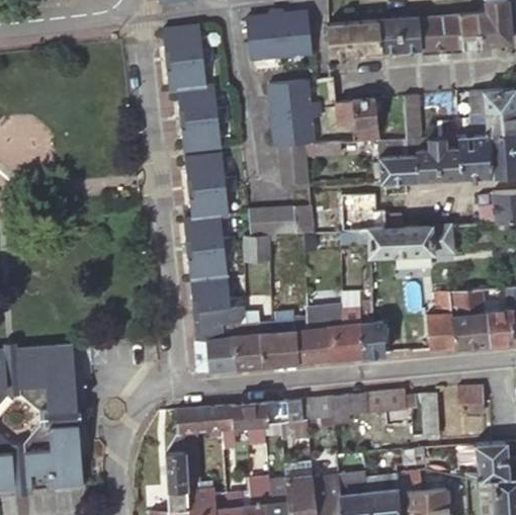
[(510,19),(507,0),(486,0),(488,11),(477,12),(478,23),(510,19)]
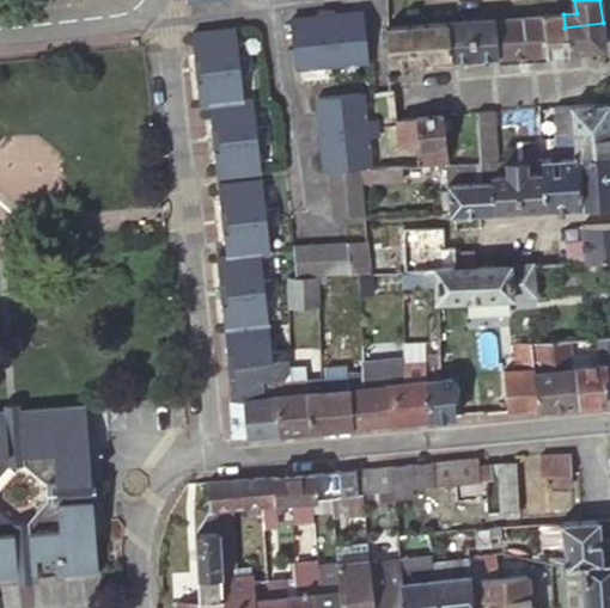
[(565,28),(563,14),(544,17),(549,55),(567,53),(565,28)]
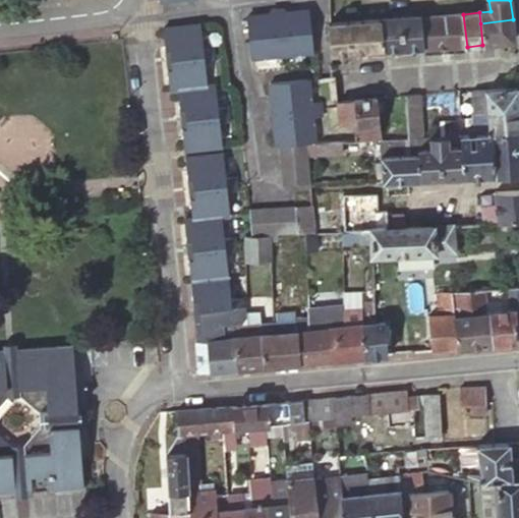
[(310,14),(293,16),(294,26),(287,29),(285,17),(285,13),(278,14),(283,59),(314,55),(310,14)]
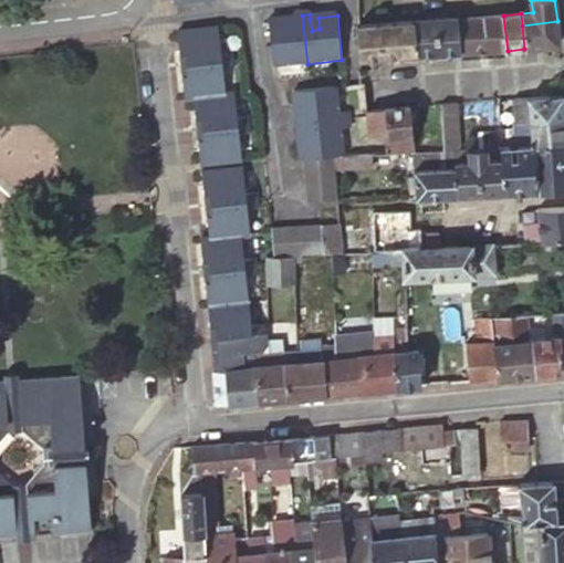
[(294,17),(295,21),(296,32),(289,33),(286,22),(268,24),(272,69),(307,64),(302,16),(294,17)]
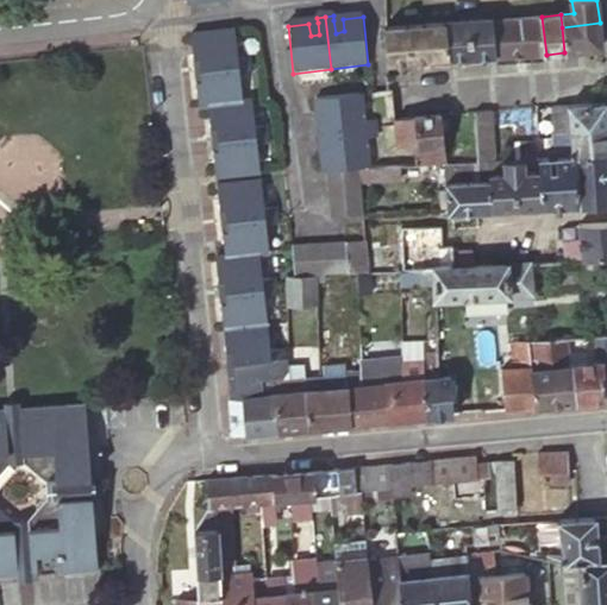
[(546,55),(542,17),(525,19),(518,19),(509,20),(499,20),(494,21),(498,58),(524,56),(538,56),(546,55)]
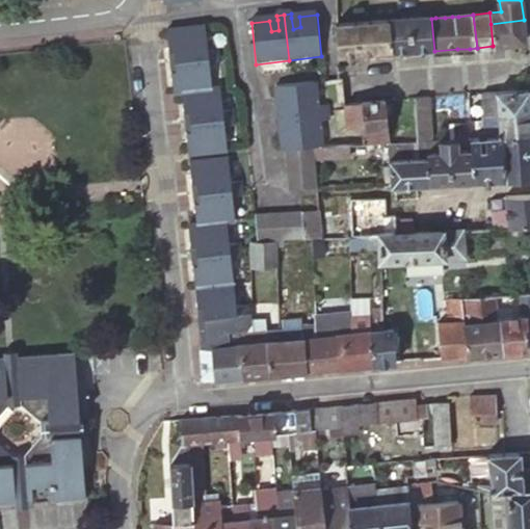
[(299,17),(291,18),(293,29),(300,27),(299,17)]
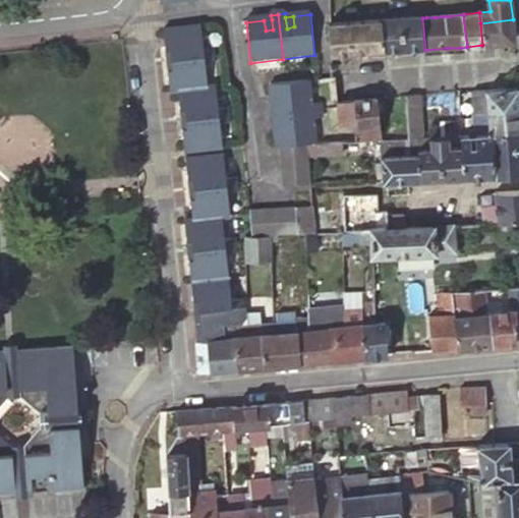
[(425,50),(422,18),(401,19),(404,51),(425,50)]
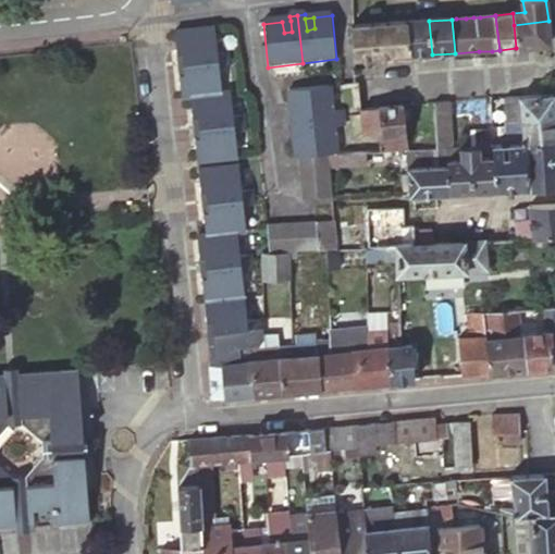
[(291,21),(282,22),(284,33),(292,32),(291,21)]
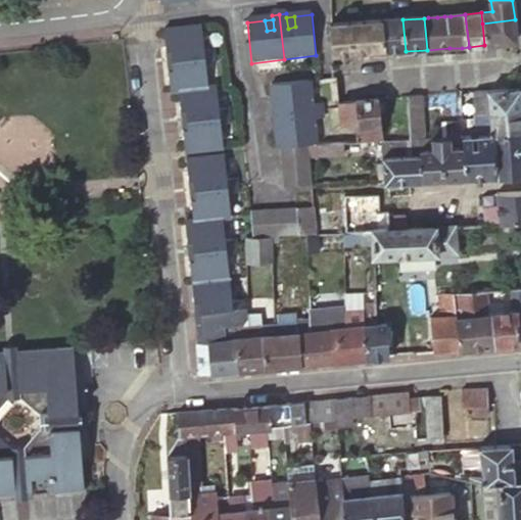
[(387,52),(406,51),(403,19),(384,20),(387,52)]
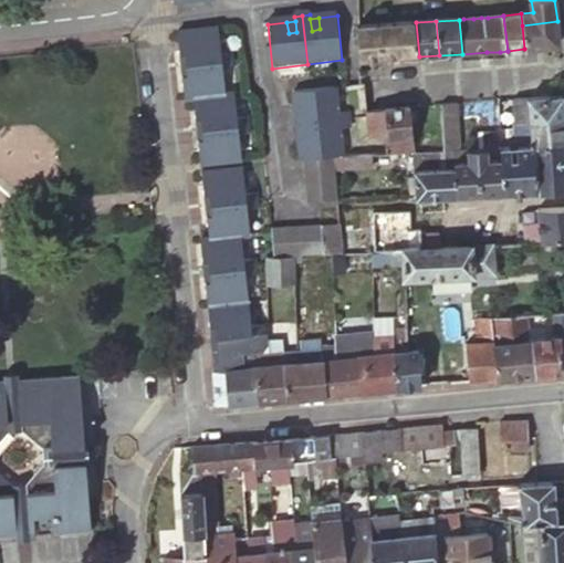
[(522,25),(524,49),(560,45),(557,21),(522,25)]
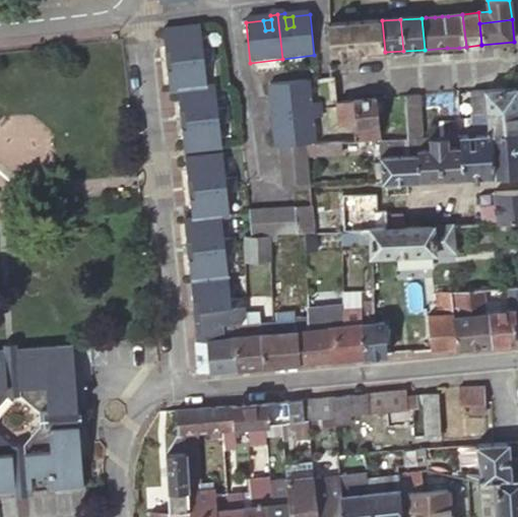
[(385,52),(382,20),(348,22),(351,54),(385,52)]
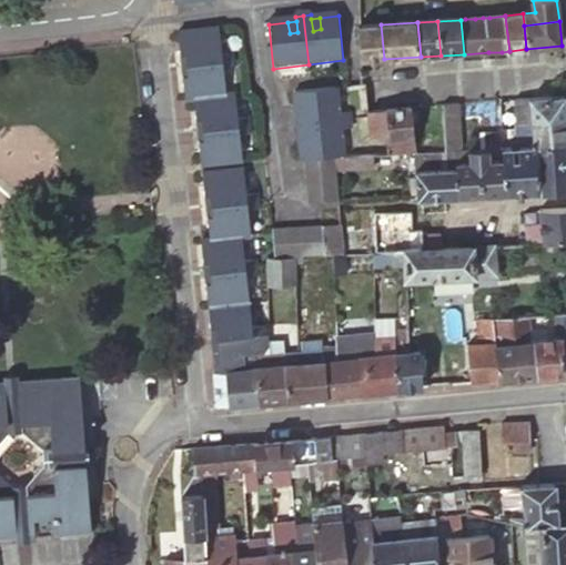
[(363,61),(384,59),(381,24),(362,26),(360,27),(363,61)]
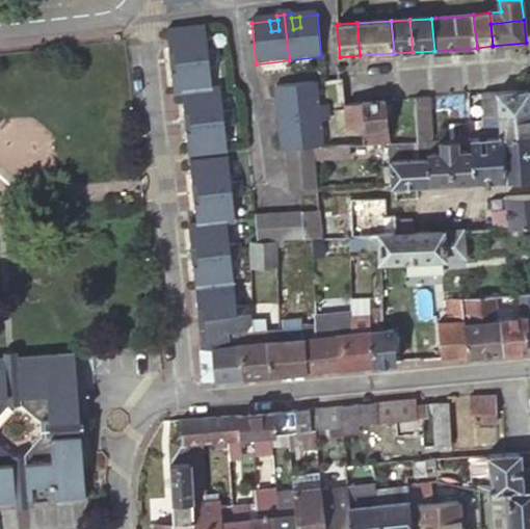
[(205,27),(166,32),(168,55),(174,55),(175,63),(218,57),(217,50),(208,51),(205,27)]
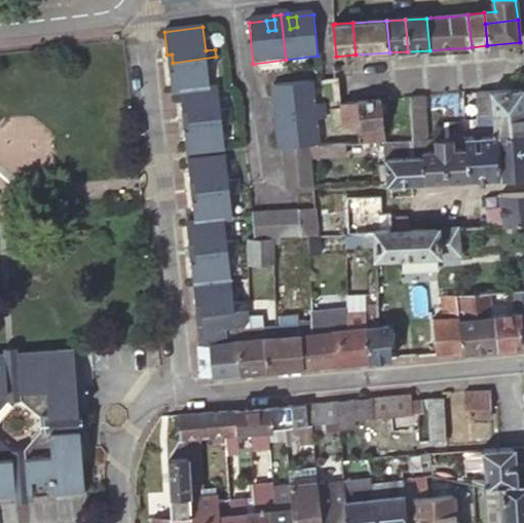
[(217,65),(216,57),(173,63),(174,71),(169,72),(170,82),(209,81),(207,66),(217,65)]
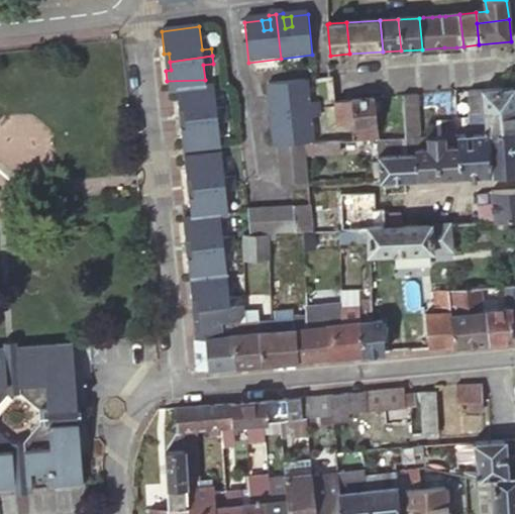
[(309,81),(272,86),(274,107),(279,106),(280,114),(322,110),(322,102),(312,103),(309,81)]
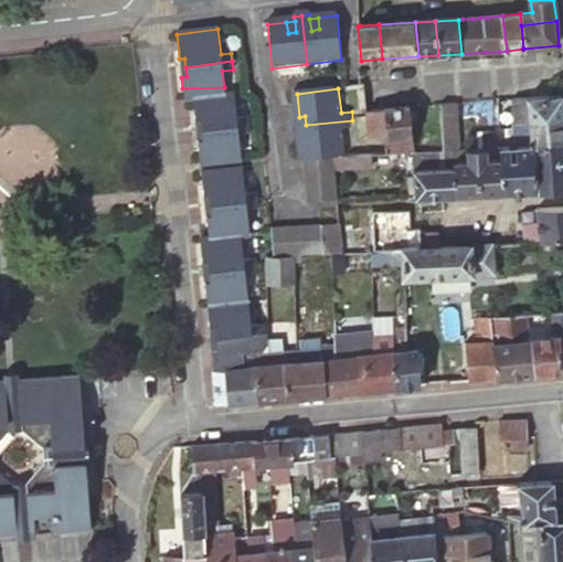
[(194,124),(201,124),(202,133),(248,127),(247,118),(236,120),(233,95),(225,95),(192,101),(194,124)]
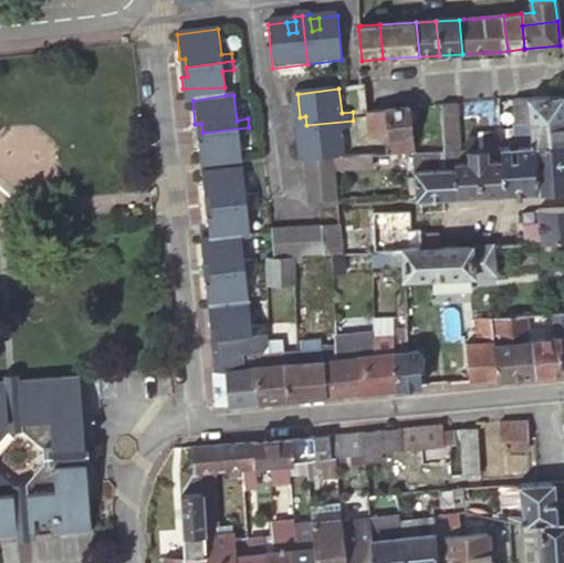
[(563,95),(530,98),(515,100),(518,124),(520,124),(563,120),(563,95)]
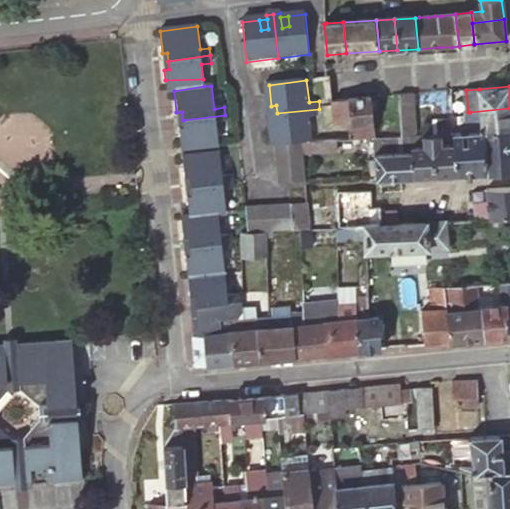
[(389,95),(389,97),(391,126),(401,126),(401,124),(400,96),(400,94),(389,95)]
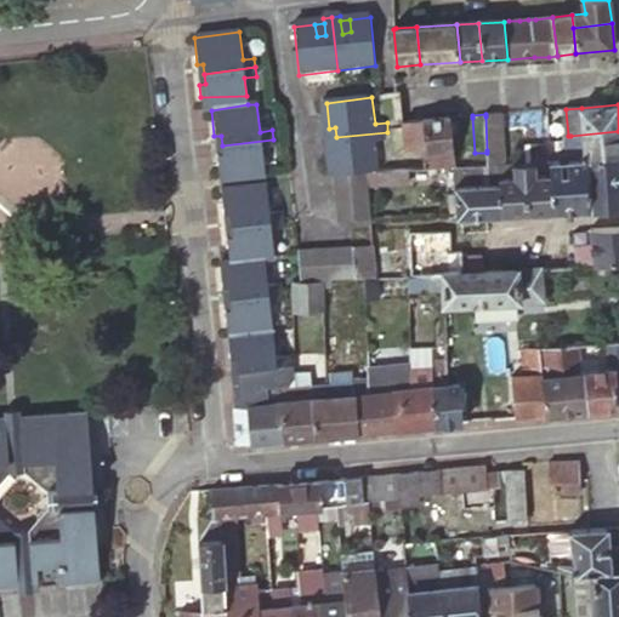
[(505,149),(503,115),(486,116),(487,150),(505,149)]
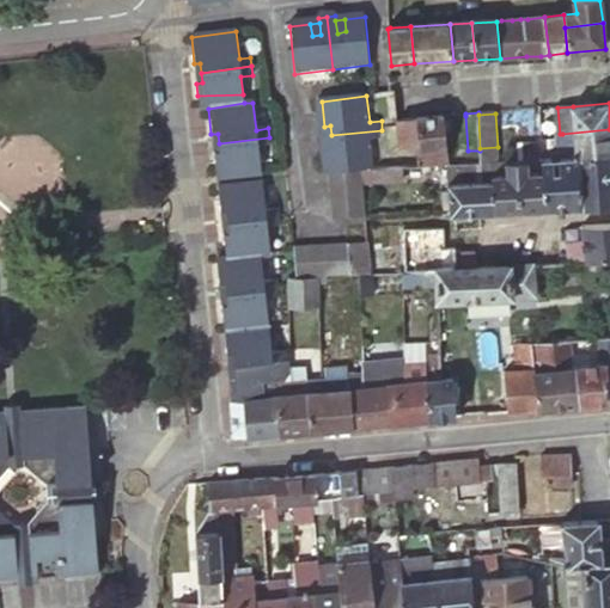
[(422,165),(447,163),(450,163),(449,153),(446,117),(401,122),(403,147),(403,149),(421,147),(422,165)]
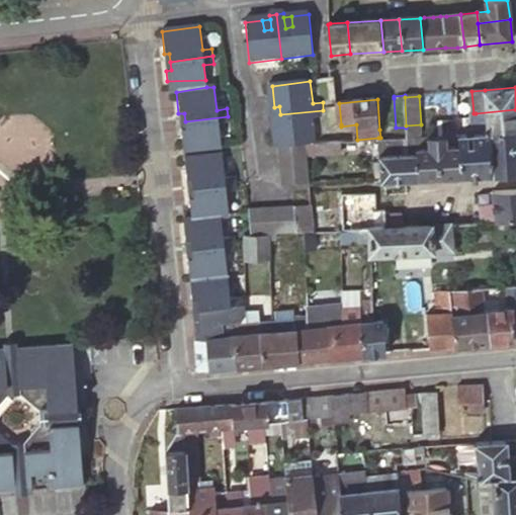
[(488,136),(515,133),(515,109),(476,113),(477,116),(477,119),(474,120),(475,136),(488,136)]
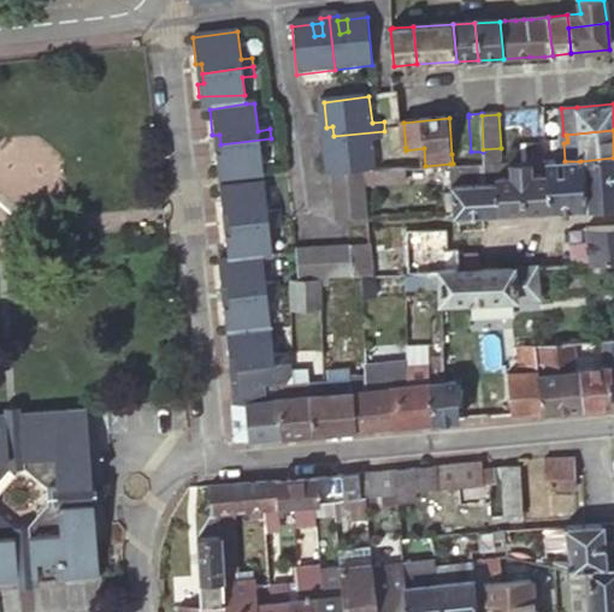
[(384,131),(334,136),(335,147),(329,147),(331,174),(335,173),(365,171),(366,171),(377,171),(373,142),(385,141),(384,131)]
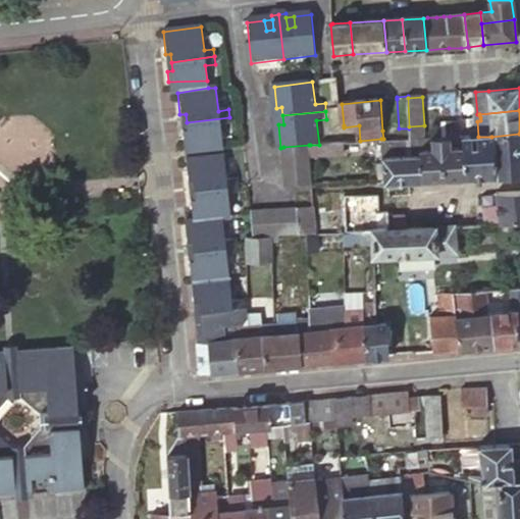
[(230,125),(229,117),(187,122),(188,131),(182,132),(185,153),(222,148),(220,126),(230,125)]
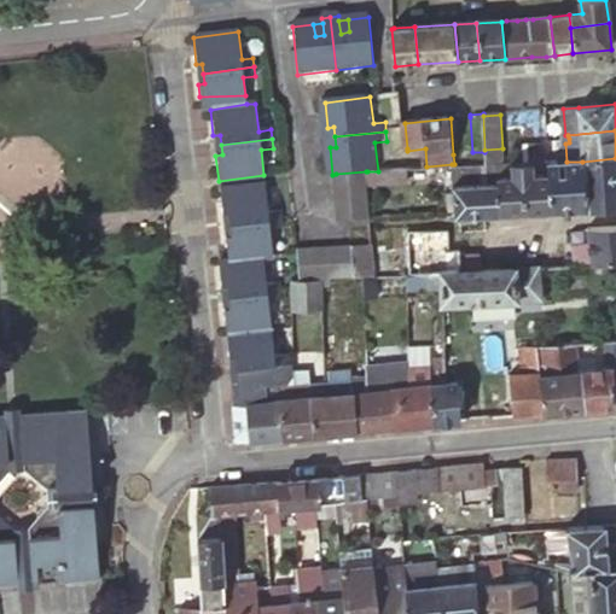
[(522,164),(544,163),(542,145),(521,146),(522,164)]
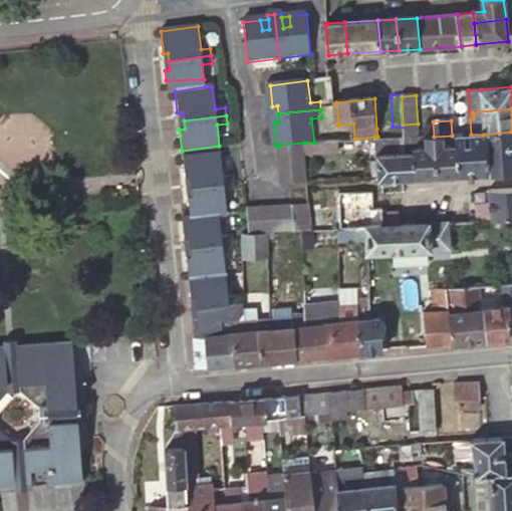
[(414,138),(419,138),(418,123),(403,124),(403,126),(404,138),(414,138)]
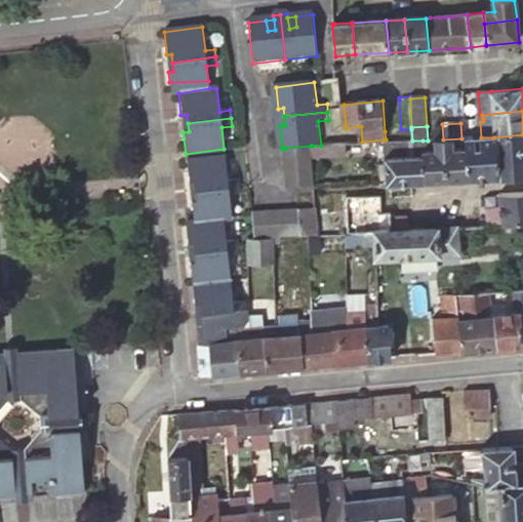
[(386,139),(384,139),(385,143),(412,141),(411,129),(401,129),(385,131),(386,139)]
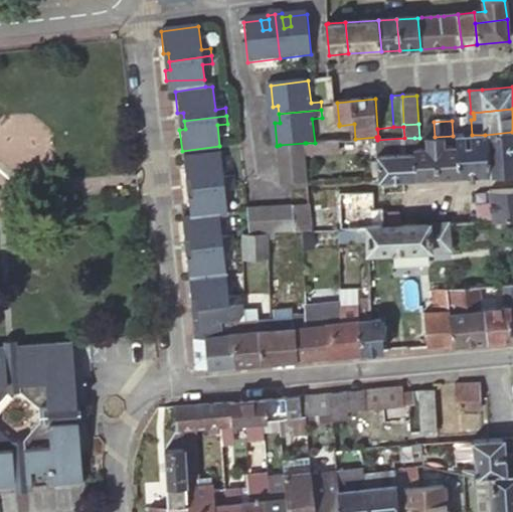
[(512,132),(485,135),(487,175),(512,173),(512,132)]
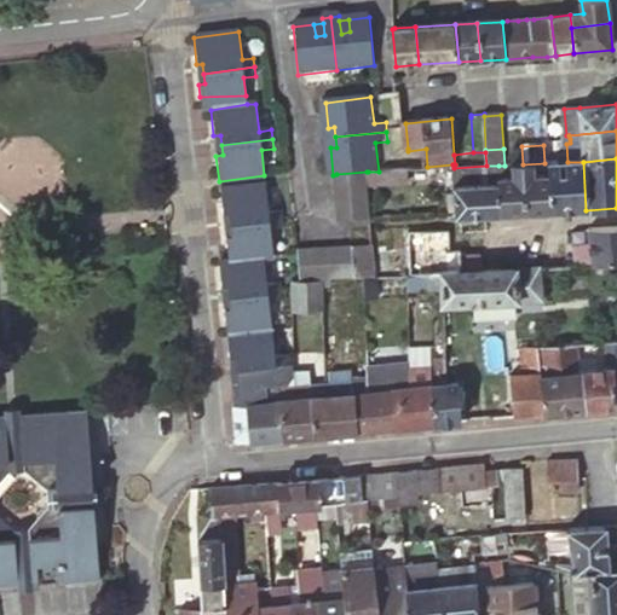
[(568,162),(549,163),(553,213),(586,210),(583,162),(568,162)]
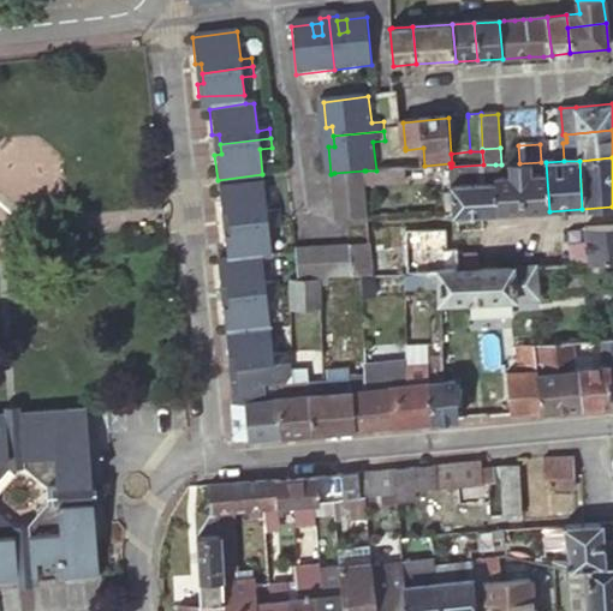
[(541,162),(519,163),(523,213),(549,211),(546,162),(541,162)]
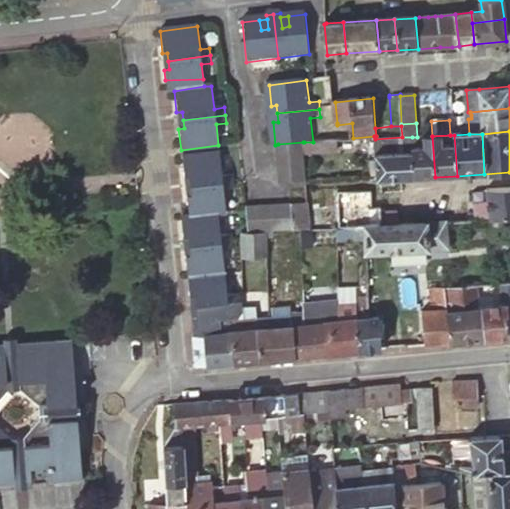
[(417,137),(412,137),(414,178),(435,177),(432,136),(417,137)]
